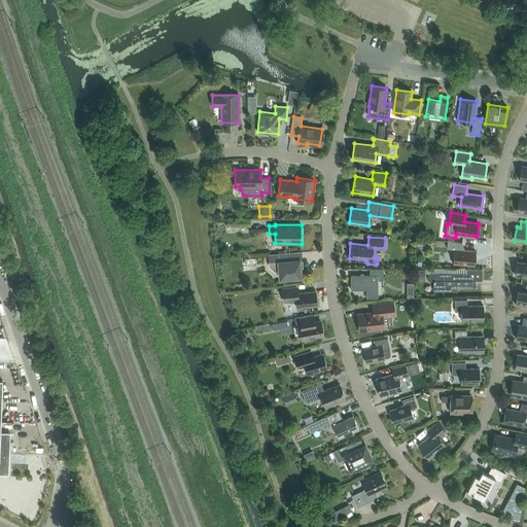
[(475,266),(476,251),(461,249),(462,243),(448,241),(447,248),(455,249),(453,264),(475,266)]
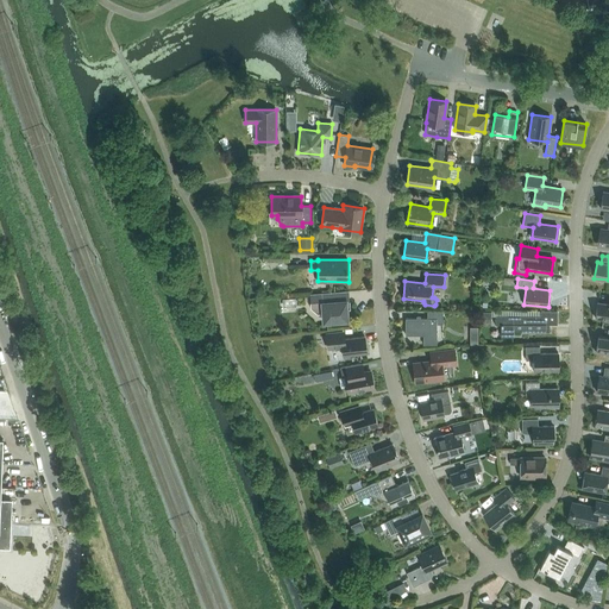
[(349,292),(309,295),(311,307),(318,313),(322,313),(324,321),(347,319),(346,305),(347,302),(347,293),(349,293),(349,292)]
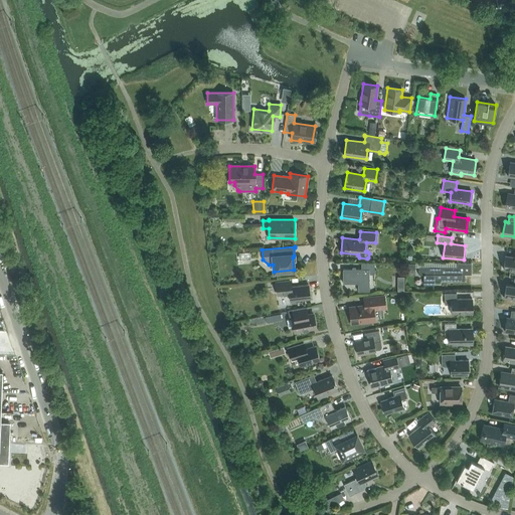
[(514,249),(514,250),(514,256),(505,255),(503,269),(514,271),(514,249)]
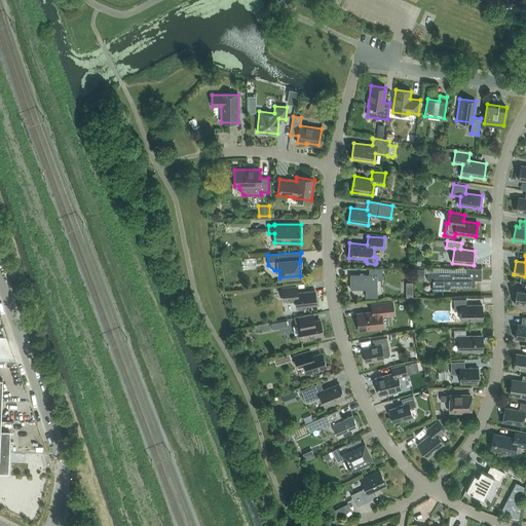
[(369,274),(350,274),(350,289),(366,290),(366,297),(377,297),(377,279),(382,279),(382,268),(369,268),(369,274)]
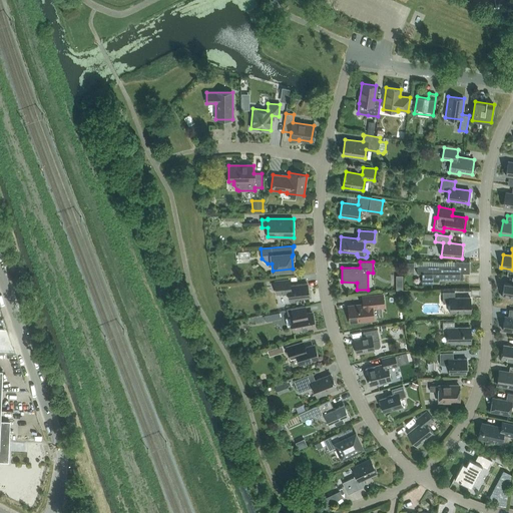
[(469,273),(469,262),(455,262),(455,266),(417,266),(417,274),(422,274),(422,283),(433,283),(433,280),(439,280),(439,276),(459,277),(459,273),(469,273)]
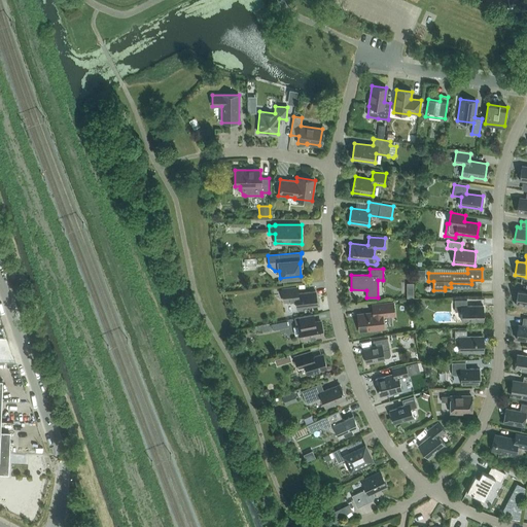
[(296,286),(282,288),(283,295),(284,303),(287,302),(296,301),(296,308),(317,306),(316,291),(297,293),(296,286)]
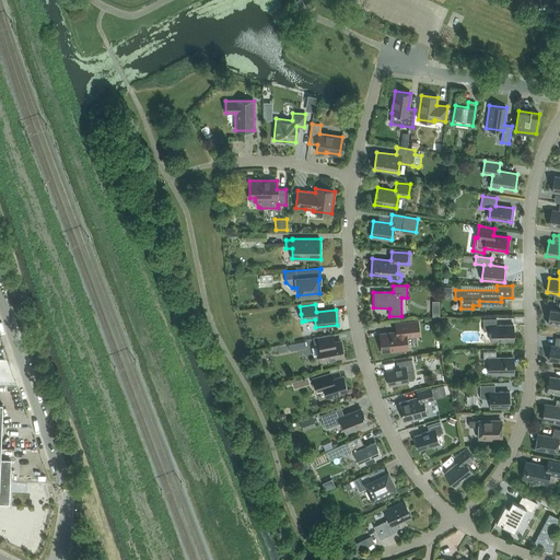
[(559,310),(550,308),(548,324),(559,325),(559,310)]
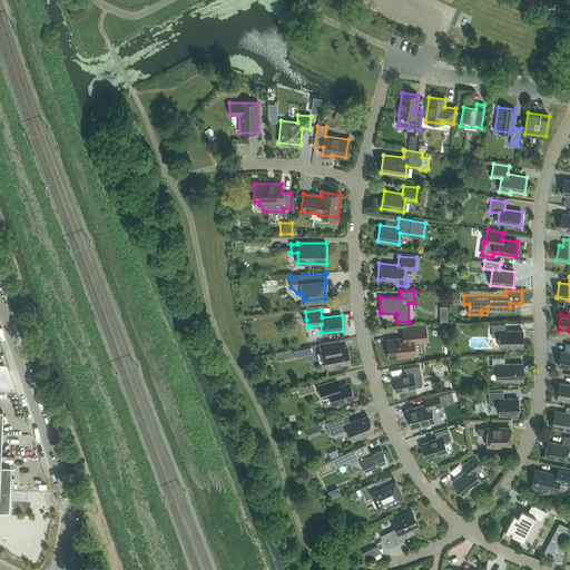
[(522,347),(522,331),(522,330),(505,330),(505,324),(492,324),(492,337),(500,337),(500,347),(522,347)]
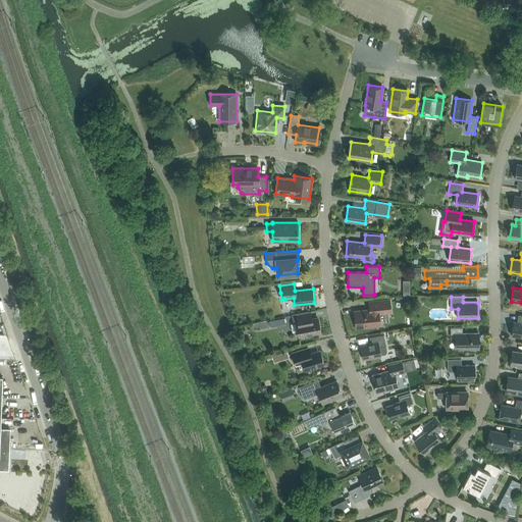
[(389,299),(369,302),(370,310),(356,311),(358,327),(380,325),(378,313),(390,312),(389,299)]
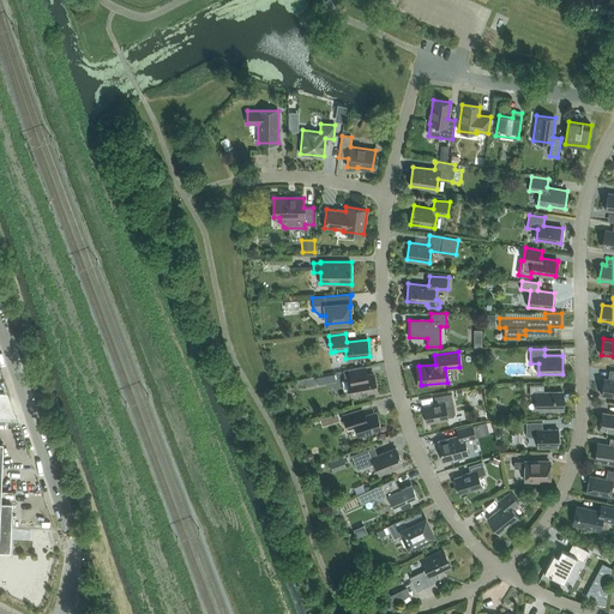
[(343,371),(345,380),(342,381),(343,391),(350,390),(351,396),(375,391),(372,374),(367,375),(365,366),(343,371)]
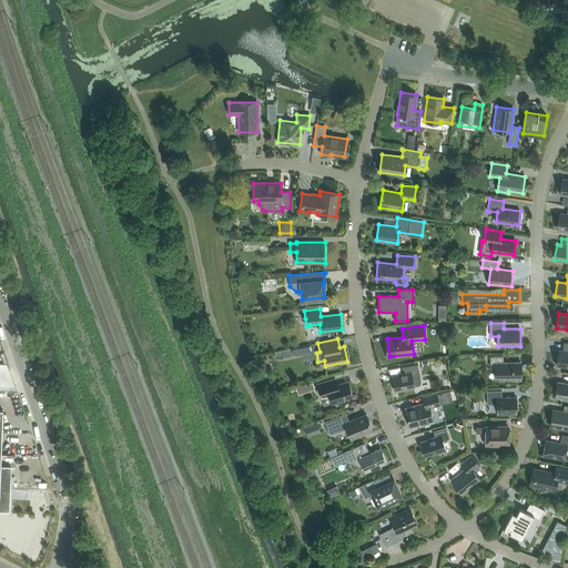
[(559,350),(556,365),(567,366),(567,342),(565,343),(564,342),(561,351),(559,350)]
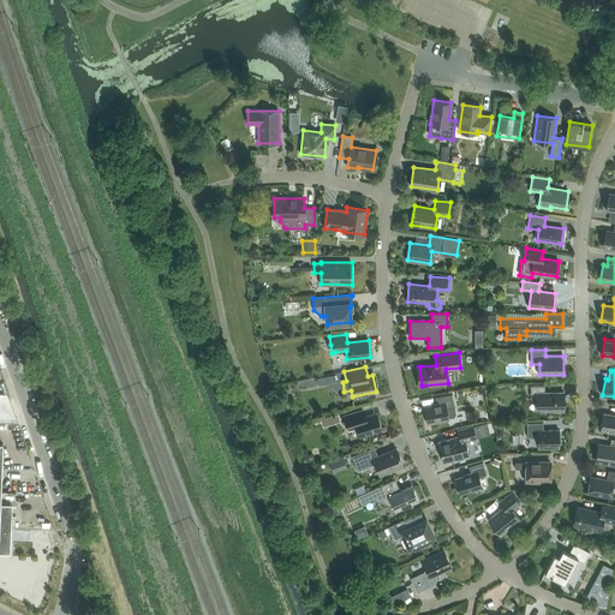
[(538,411),(562,410),(562,392),(544,393),(544,386),(530,386),(531,399),(538,398),(538,411)]
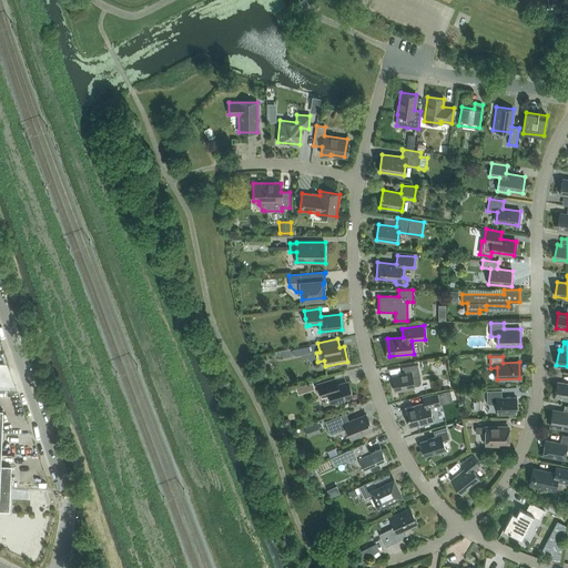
[(419,376),(417,364),(402,367),(403,374),(392,376),(395,391),(414,386),(414,385),(421,384),(419,376)]
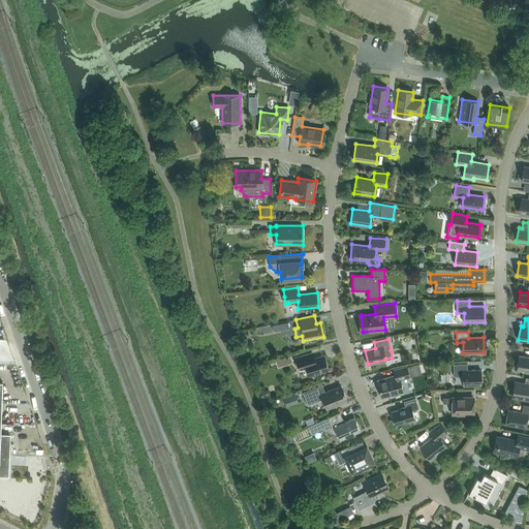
[(309,375),(329,369),(324,355),(309,360),(307,353),(296,358),(299,368),(306,365),(309,375)]
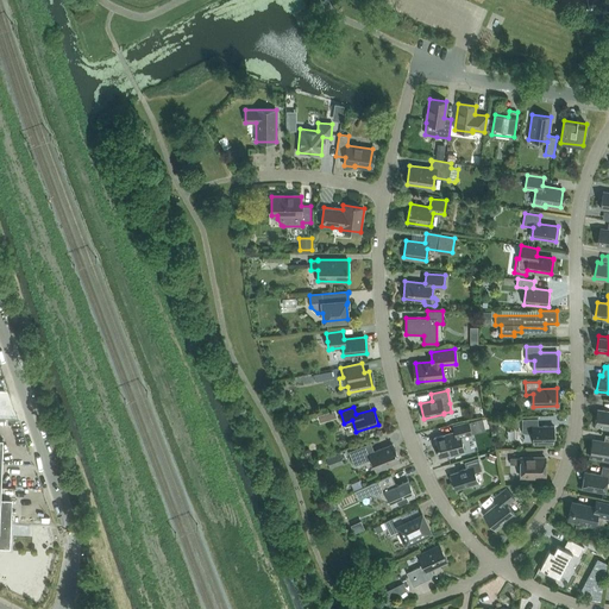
[(608,410),(597,409),(595,426),(608,427),(608,410)]
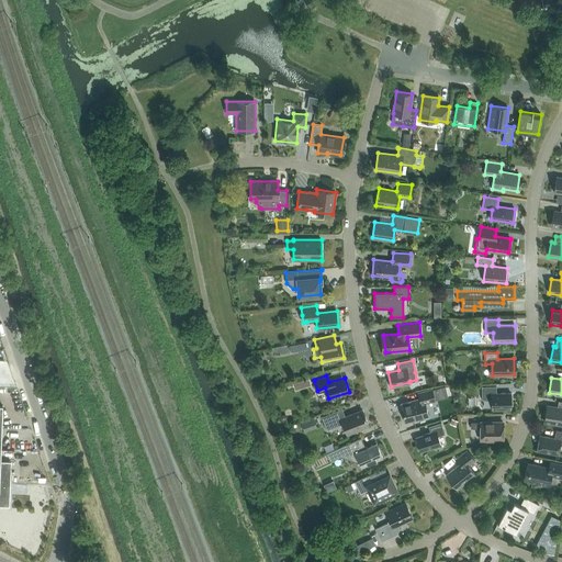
[(492,408),(510,408),(510,393),(496,393),(496,386),(482,386),(482,398),(491,398),(492,408)]
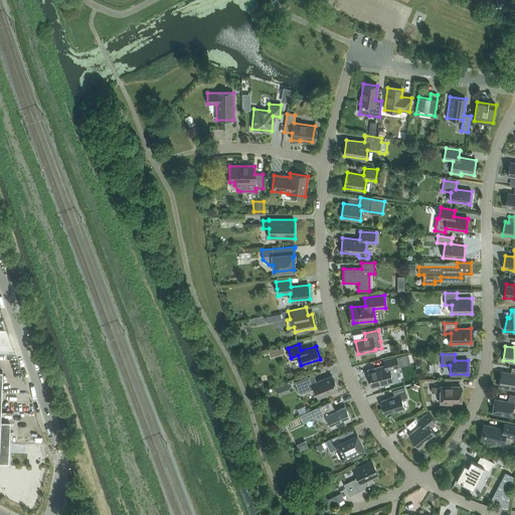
[(389,369),(398,367),(396,356),(383,359),(384,365),(367,370),(371,387),(392,381),(389,369)]
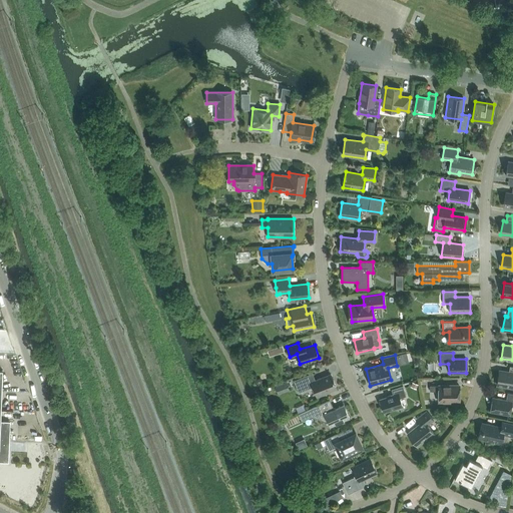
[(512,366),(512,367),(512,373),(499,371),(497,384),(512,386),(512,366)]
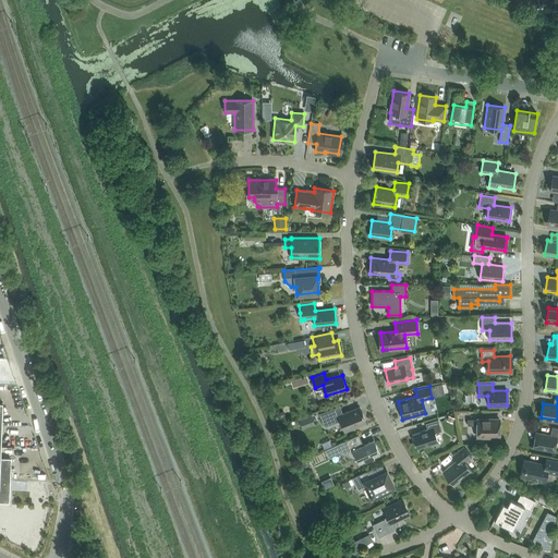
[(0,500),(9,501),(10,458),(0,457),(2,402),(0,401),(0,500)]
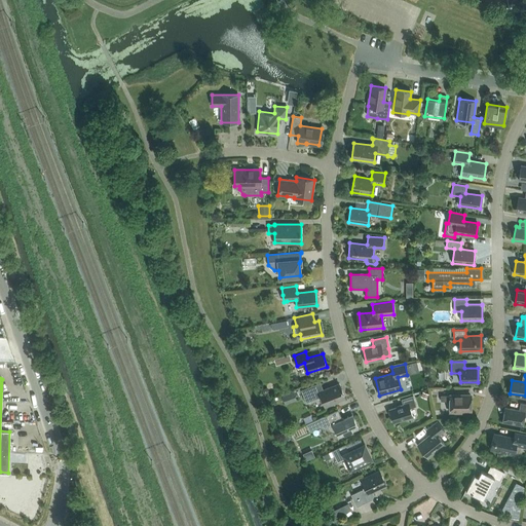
[(325,406),(344,398),(339,383),(324,389),(320,382),(301,389),(306,402),(321,397),(325,406)]
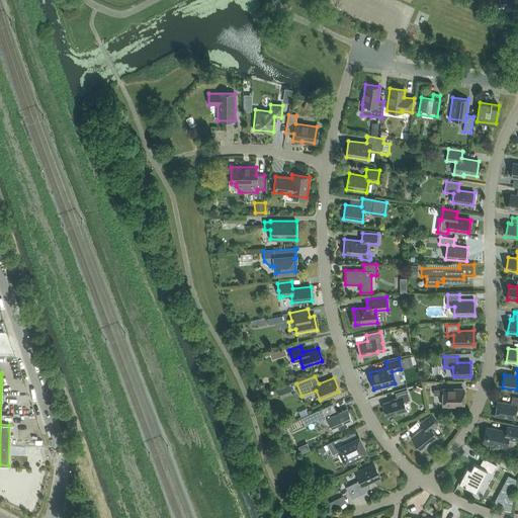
[(287,385),(278,390),(280,396),(289,392),(287,385)]
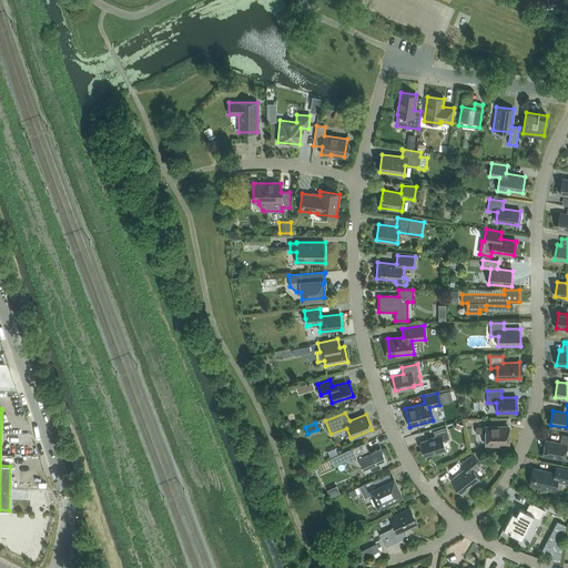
[(421,442),(425,456),(445,449),(443,440),(449,438),(446,427),(433,430),(435,437),(421,442)]
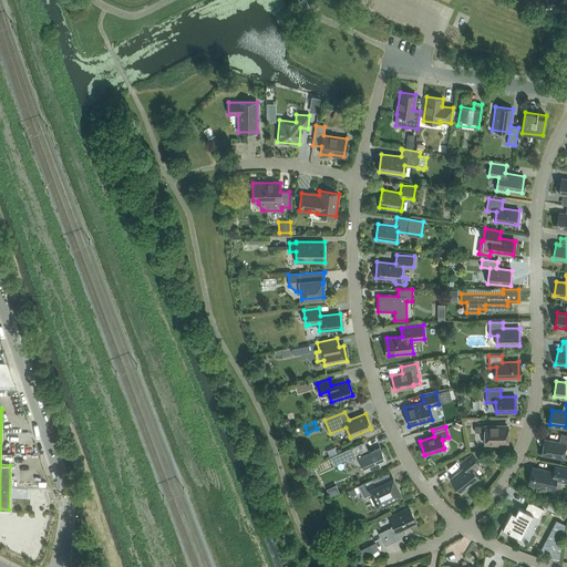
[(484,443),(507,443),(507,426),(475,426),(475,432),(484,432),(484,443)]
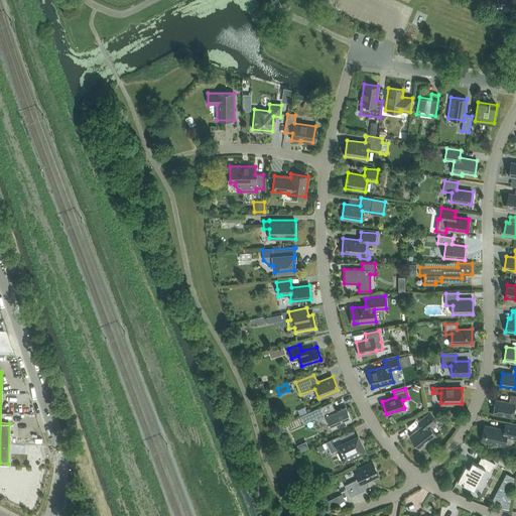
[(515,408),(515,396),(510,395),(509,402),(495,400),(493,413),(512,417),(514,408),(515,408)]
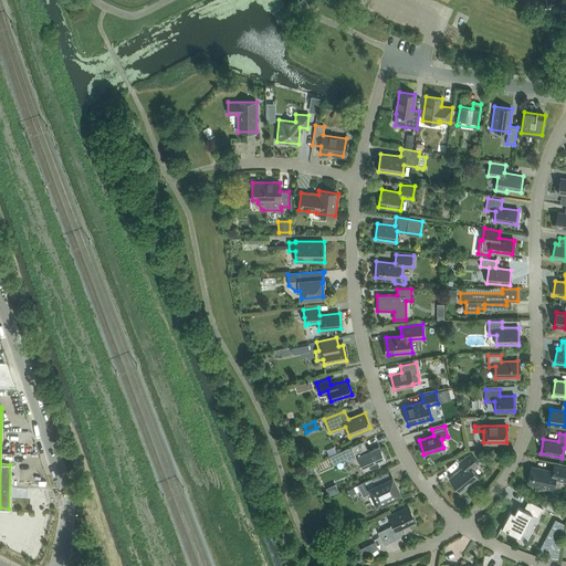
[(362,441),(347,448),(329,457),(333,464),(344,460),(354,463),(355,463),(362,465),(364,470),(386,460),(379,446),(368,451),(366,450),(362,441)]
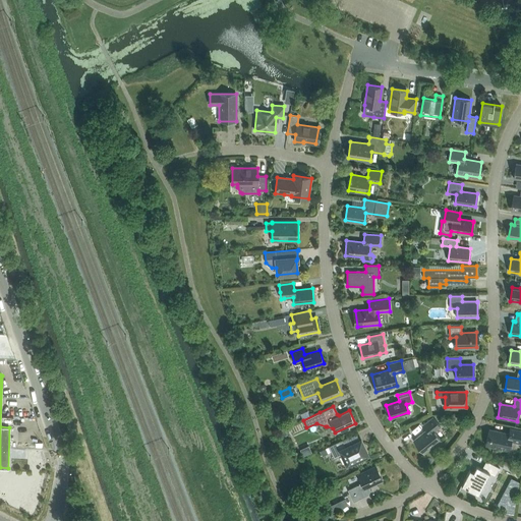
[(423,453),(441,440),(433,431),(441,426),(432,417),(422,425),(426,429),(413,441),(423,453)]
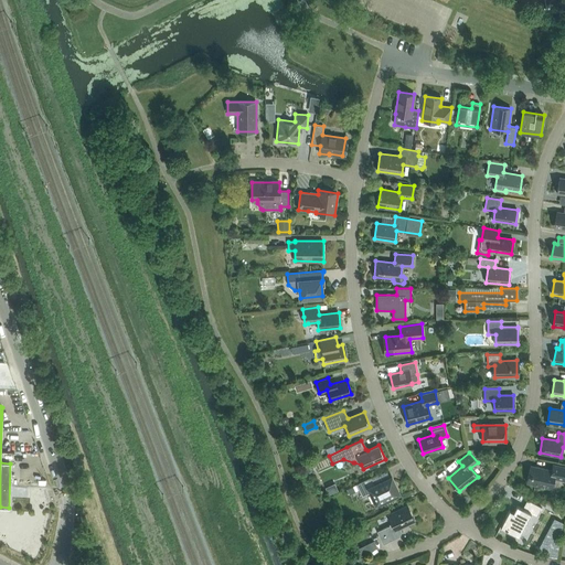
[(564,480),(564,466),(553,464),(553,465),(552,470),(531,466),(526,482),(552,488),(554,478),(564,480)]
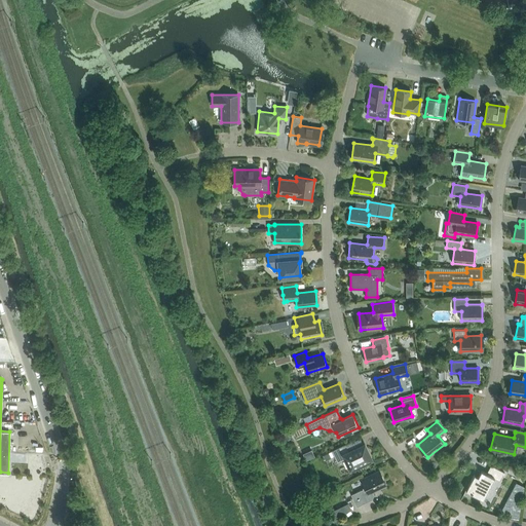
[(350,468),(371,458),(364,444),(357,447),(353,440),(331,450),(337,462),(345,458),(350,468)]
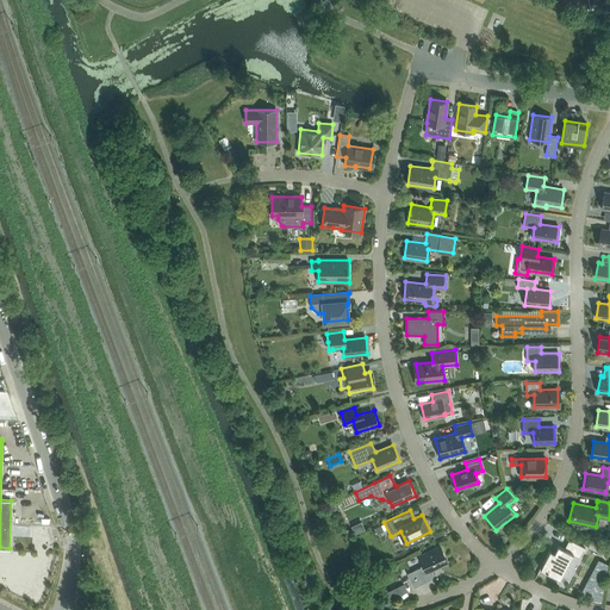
[(579,558),(585,547),(570,539),(564,548),(558,546),(554,552),(549,549),(540,568),(560,579),(573,554),(579,558)]
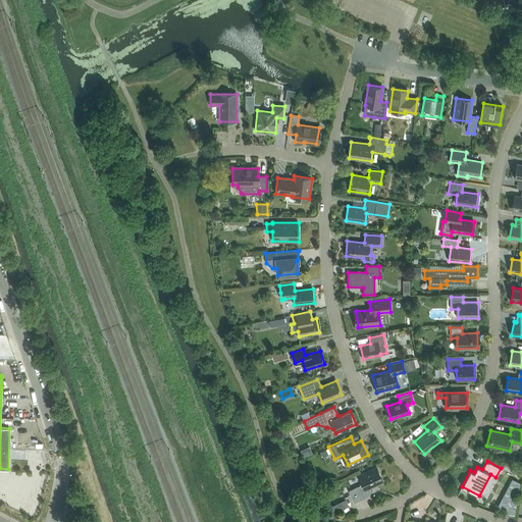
[(369,487),(383,481),(376,467),(358,476),(362,484),(349,490),(354,503),(369,496),(371,490),(369,487)]
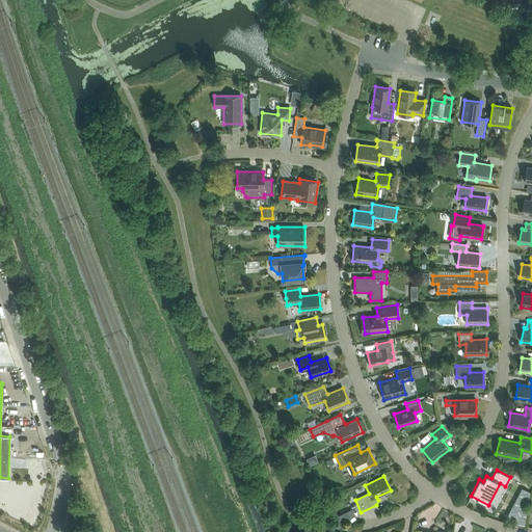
[(531,483),(526,480),(523,486),(529,490),(531,483)]
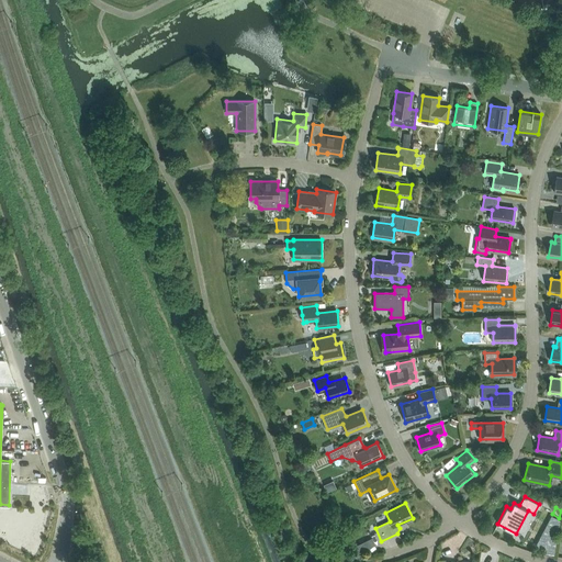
[(543,553),(553,555),(560,520),(550,519),(543,553)]
